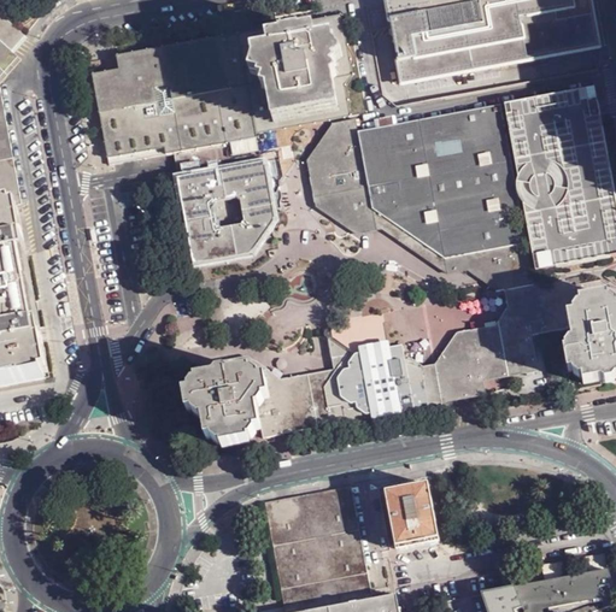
[(383,0),(399,81),(412,78),(598,43),(590,0),(383,0)]
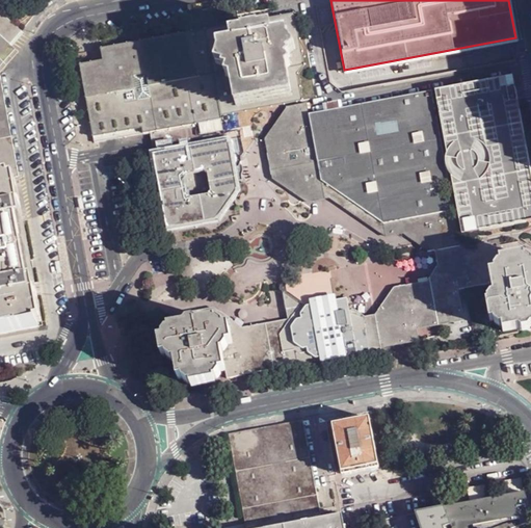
[(82,62),(97,135),(143,126),(145,131),(224,115),(223,112),(306,96),(300,69),(308,60),(297,10),(240,21),(103,47),(105,59),(82,62)]
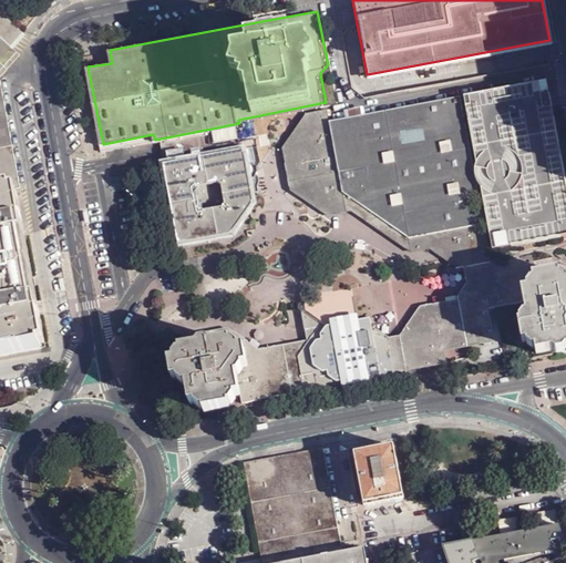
[(0,38),(6,44),(18,31),(0,13),(0,38)]
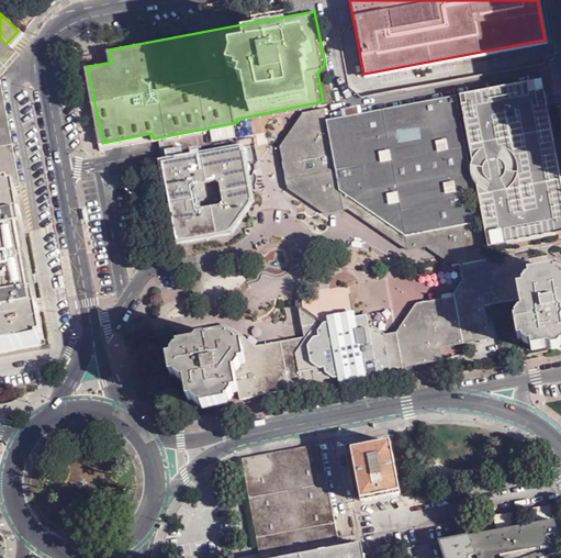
[(0,181),(9,179),(18,178),(0,97),(0,59),(11,48),(6,44),(0,37),(0,181)]
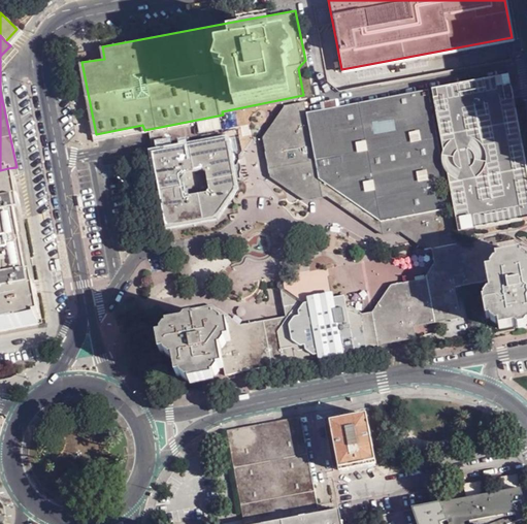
[(457,229),(526,215),(526,178),(509,88),(509,87),(506,74),(430,89),(442,152),(440,158),(441,167),(447,173),(457,229)]
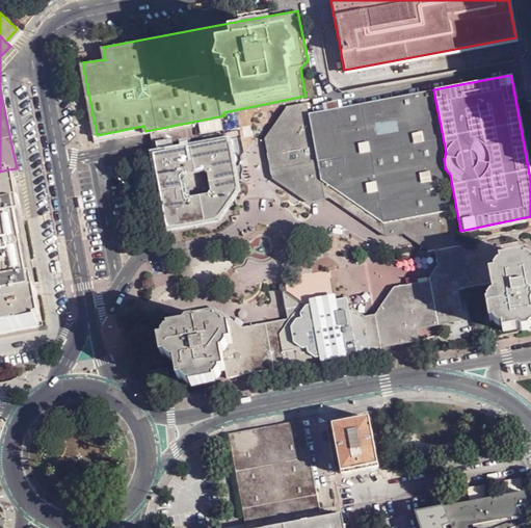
[(262,138),(270,175),(306,198),(327,193),(382,231),(397,227),(414,239),(414,240),(428,249),(457,244),(427,89),(376,100),(319,110),(317,99),(284,106),(262,138)]
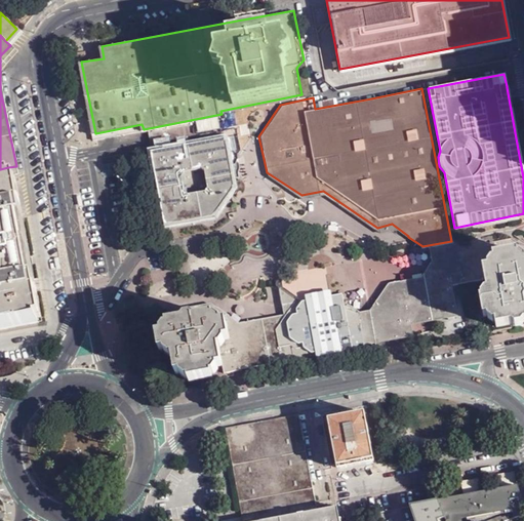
[(425,88),(421,88),(451,241),(453,240),(452,234),(439,166),(438,157),(425,88)]
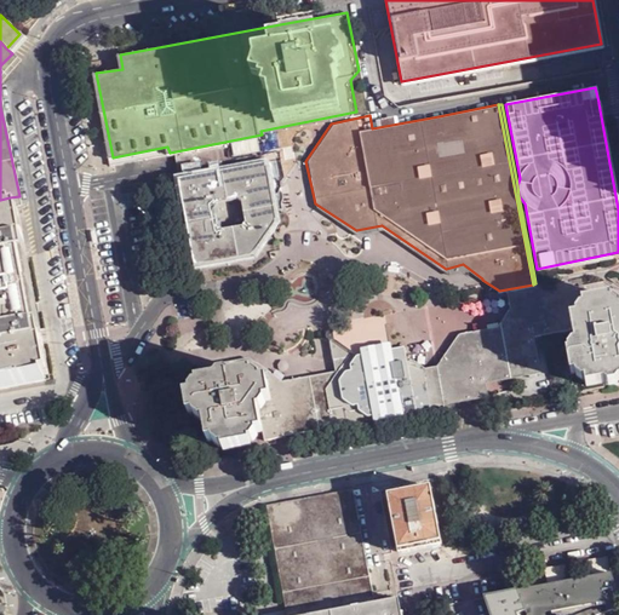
[(181,178),(198,265),(258,253),(280,217),(269,161),(181,178)]
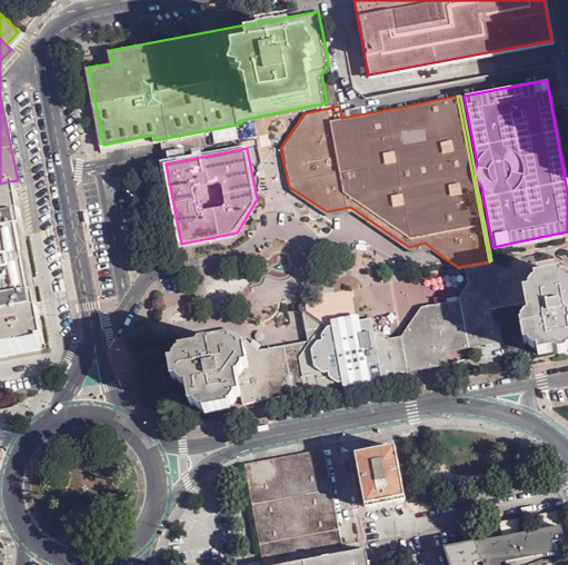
[(42,340),(9,181),(0,184),(0,348),(39,340),(42,340)]
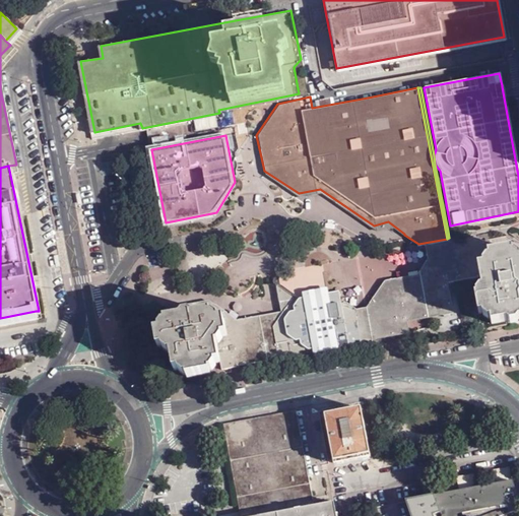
[(299,193),(264,171),(264,173),(299,197),(321,193),(376,231),(393,227),(404,235),(404,234),(388,221),(374,226),(320,189),(299,193)]
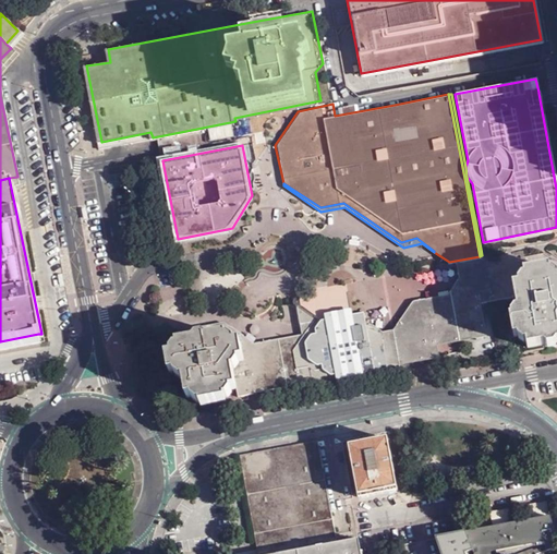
[(436,264),(378,275),(396,364),(439,356),(436,344),(486,335),(480,302),(513,296),(510,281),(521,278),(519,265),(527,263),(524,261),(507,251),(482,255),(480,256),(449,262),(436,264)]
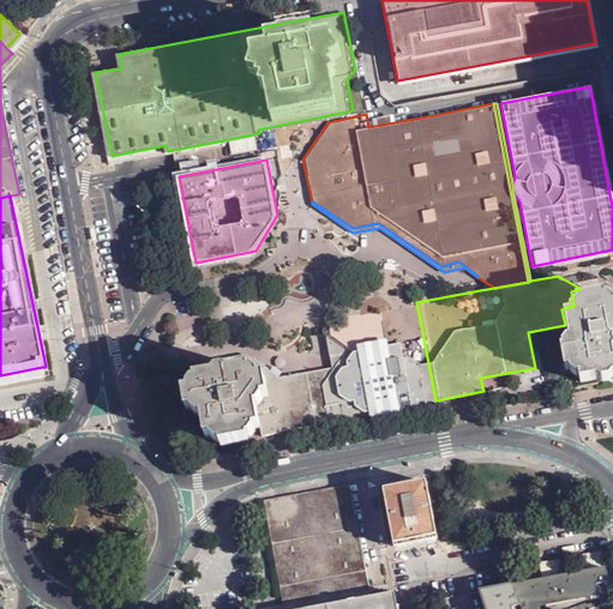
[(562,309),(565,325),(566,333),(568,337),(565,338),(562,344),(563,347),(560,347),(565,368),(569,367),(570,369),(576,374),(580,374),(580,380),(598,377),(601,379),(611,377),(612,373),(612,372),(612,299),(607,295),(605,296),(604,290),(594,293),(582,295),(580,289),(571,291),(574,306),(562,309)]
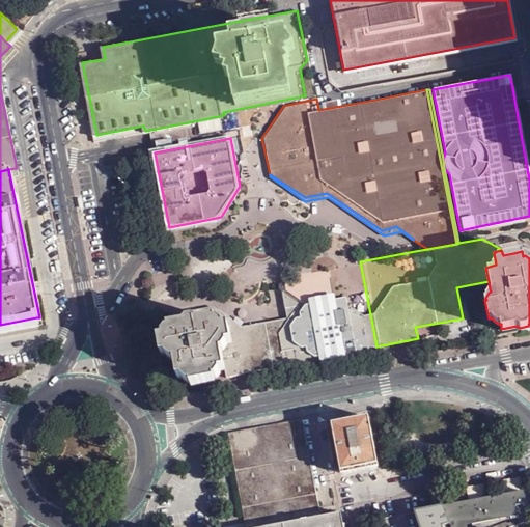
[(189,382),(190,385),(214,381),(214,377),(216,377),(220,371),(220,368),(223,368),(224,376),(318,357),(319,360),(345,355),(344,354),(368,349),(368,348),(371,347),(377,347),(360,261),(356,262),(277,277),(283,317),(241,325),(234,326),(207,305),(190,308),(183,319),(178,324),(167,326),(168,329),(166,329),(161,334),(162,336),(158,337),(161,354),(165,354),(165,355),(171,359),(173,359),(176,377),(180,376),(183,379),(187,382),(189,382)]
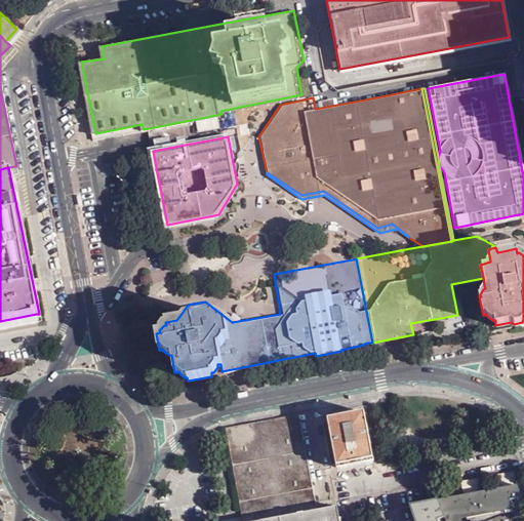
[(0,324),(36,317),(36,314),(0,321),(0,324)]
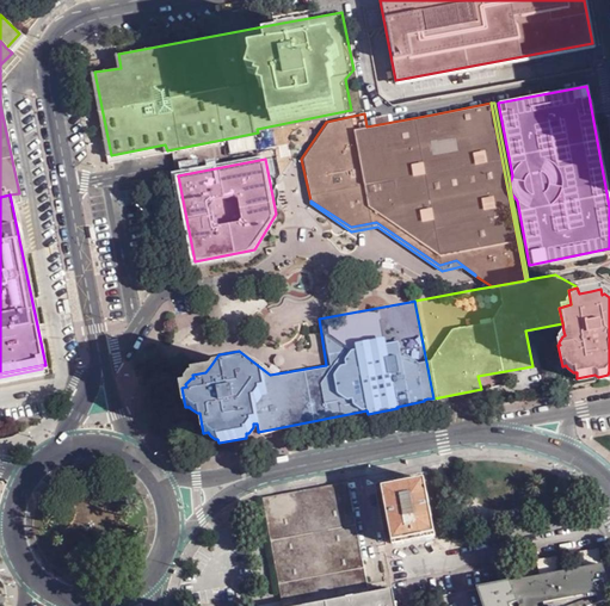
[(425,477),(382,486),(392,540),(435,532),(425,477)]
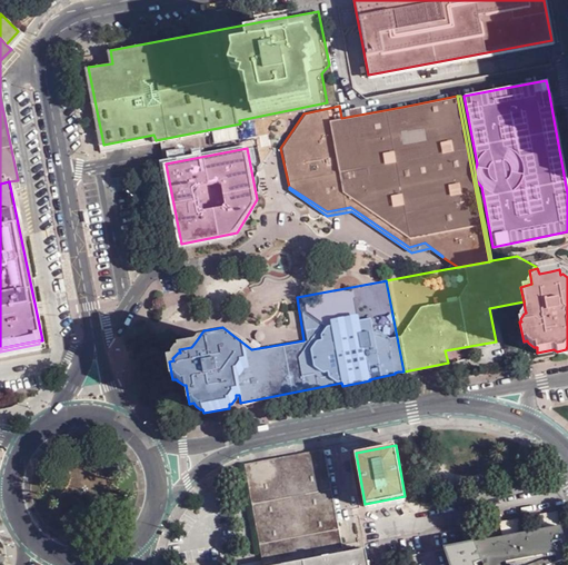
[(261,564),(299,564),(344,557),(324,449),(243,464),(261,564)]
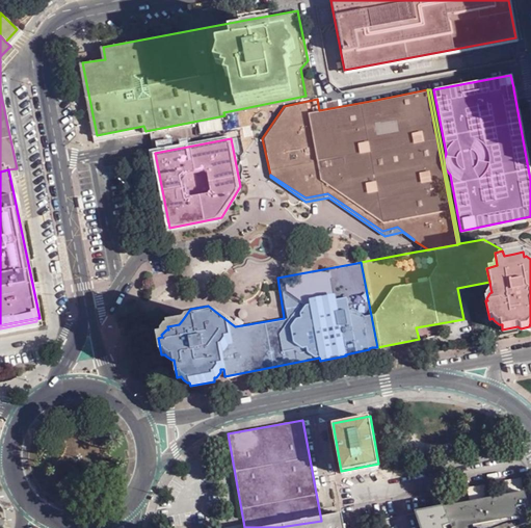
[(524,490),(444,504),(450,520),(452,527),(466,527),(465,522),(518,511),(520,522),(521,521),(530,518),(524,490)]
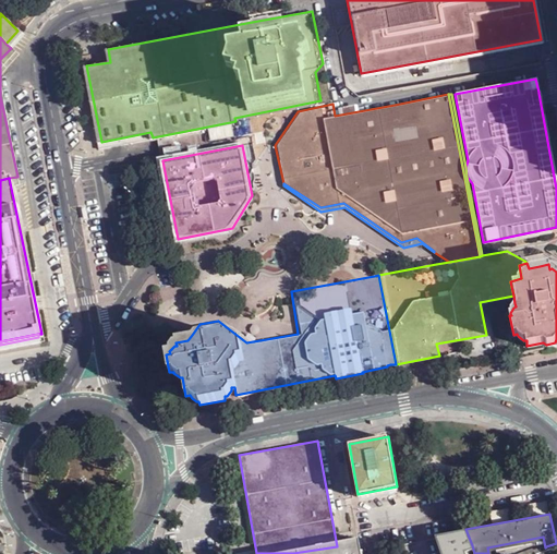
[(465,529),(436,534),(442,553),(464,553),(463,549),(472,545),(465,529)]
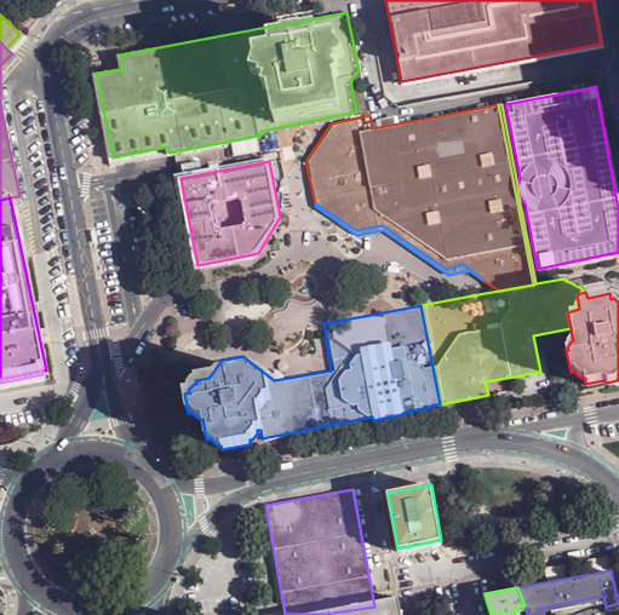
[(376,604),(374,607),(326,614),(402,614),(400,601),(376,604)]
